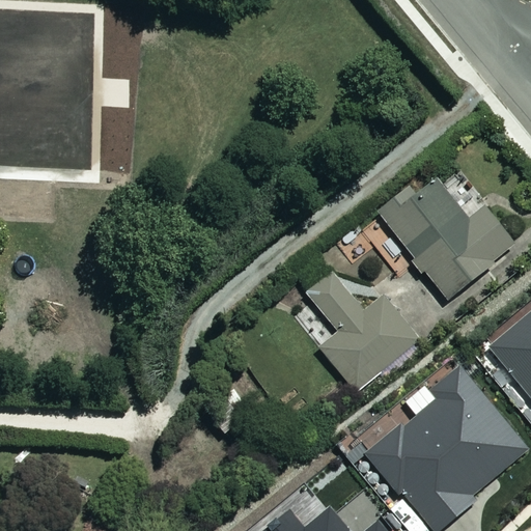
[(466,219),(435,179),(414,195),(407,186),(373,211),(412,260),(409,261),(419,275),(423,272),(445,301),(494,263),(492,262),(513,245),(483,205),(466,219)]
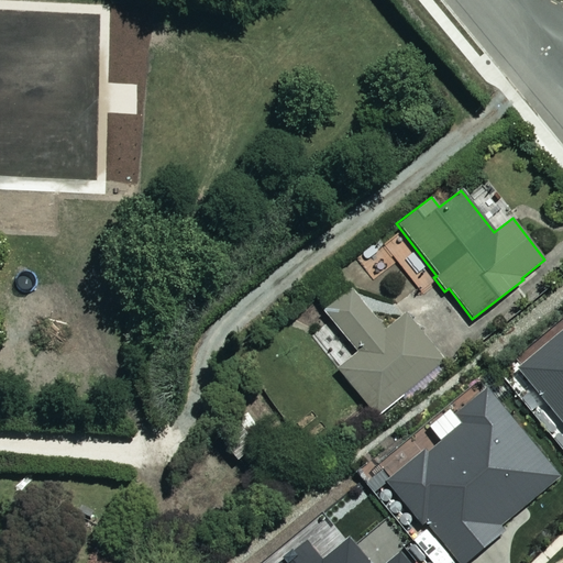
[(383,330),(350,289),(323,310),(356,351),(335,368),(374,416),(442,361),(404,312),(383,330)]
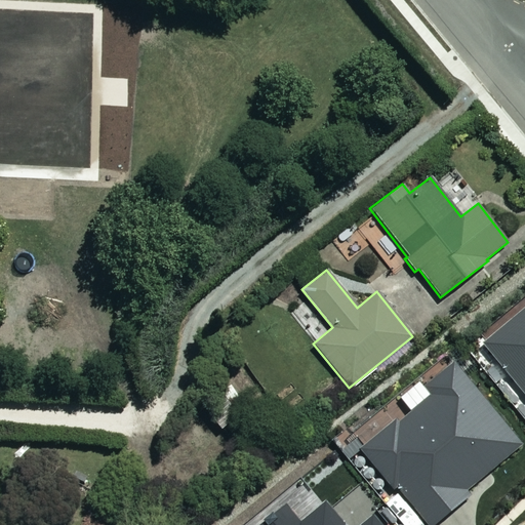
[(524,304),(479,342),(524,397),(524,304)]
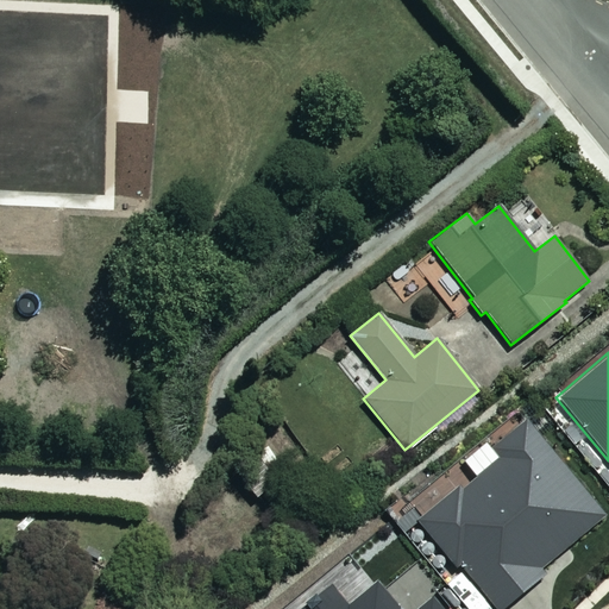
[(458,566),(494,608),(502,608),(545,575),(540,570),(604,515),(525,420),(489,449),(498,459),(462,490),(458,485),(415,521),(454,569),(458,566)]
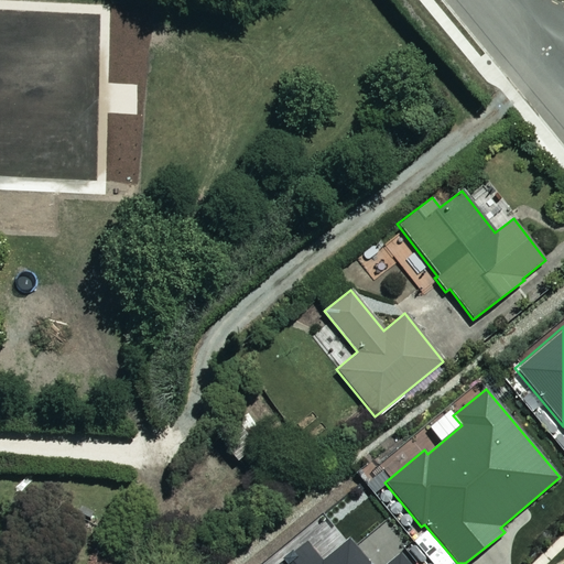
[(264,437),(243,413),(215,438),(235,462),(264,437)]
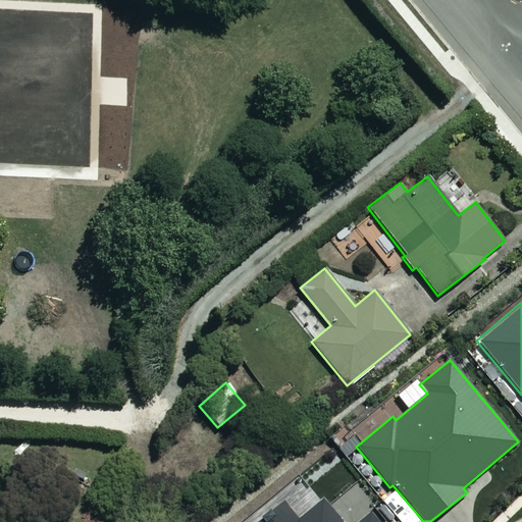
[(378,521),(370,512),(357,521),(342,521),(322,498),(297,518),(283,502),(258,521),(378,521)]
